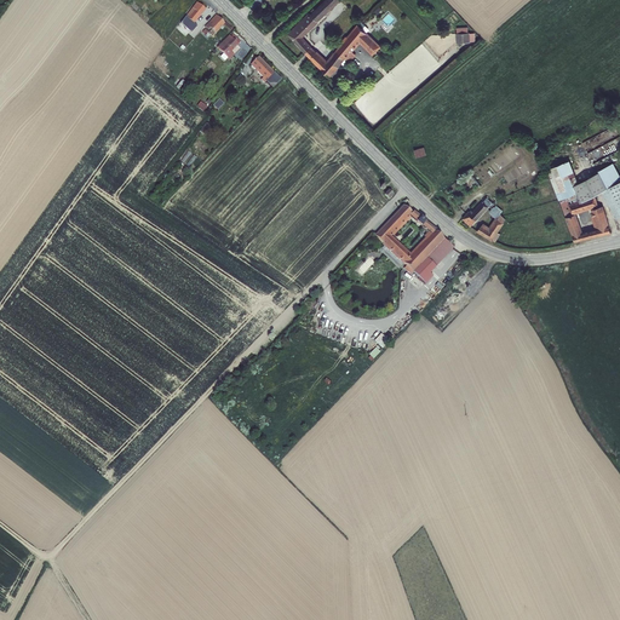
[(311,10),(287,35),(305,53),(322,70),(329,79),(331,76),(339,68),(340,67),(346,59),(337,51),(328,62),(317,52),(303,38),(319,23),(317,23),(340,1),(339,0),(326,0),(314,12),(311,10)]
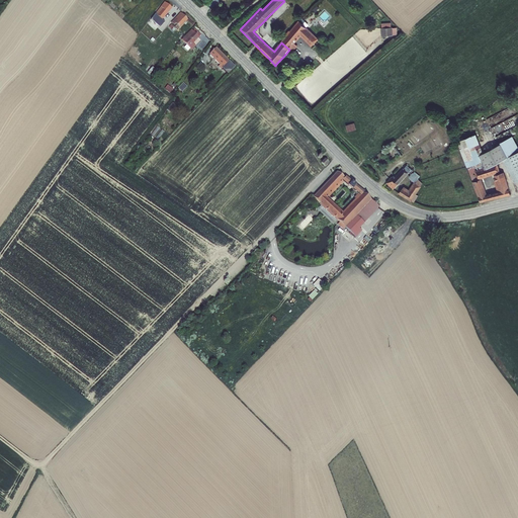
[(172,8),(165,2),(151,19),(160,28),(165,22),(162,20),(172,8)]
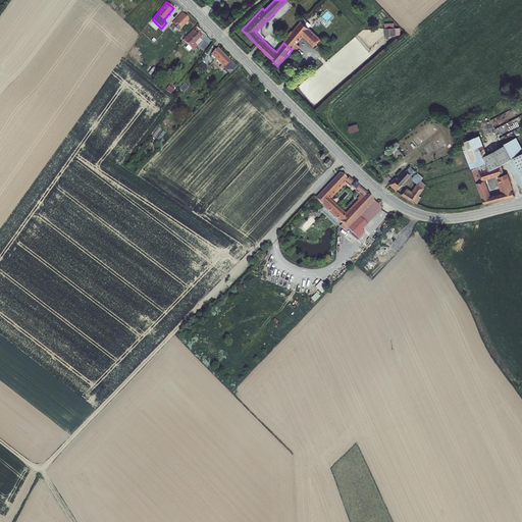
[(180,29),(189,20),(181,13),(172,22),(172,23),(175,27),(176,25),(180,29)]
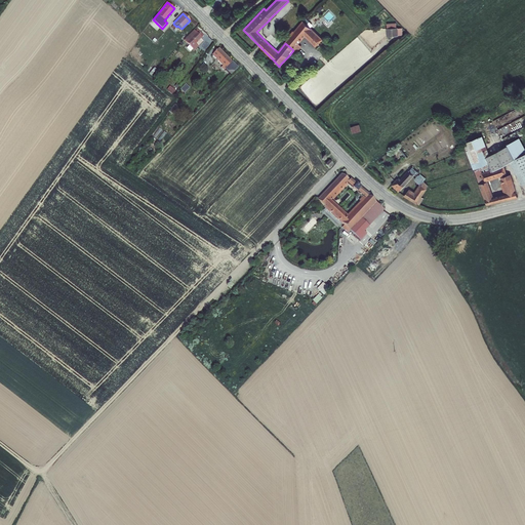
[(290,36),(285,43),(293,50),(296,53),(301,47),(299,44),(306,38),(316,47),(323,40),(312,29),(311,29),(307,25),(304,22),(303,21),(294,32),(293,31),(290,35),(290,36)]
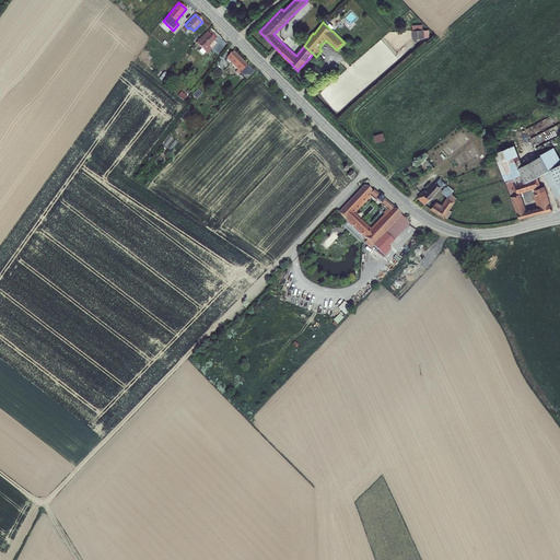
[(413,31),(412,31),(412,39),(424,38),(424,30),(423,31),(413,31)]
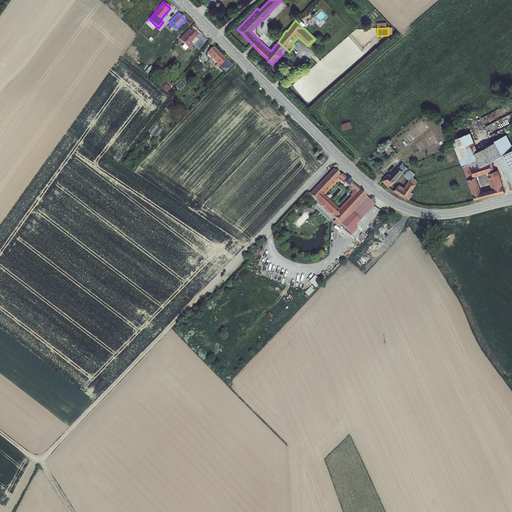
[(179,40),(189,50),(193,46),(191,44),(197,37),(199,35),(193,29),(191,31),(189,29),(179,40)]
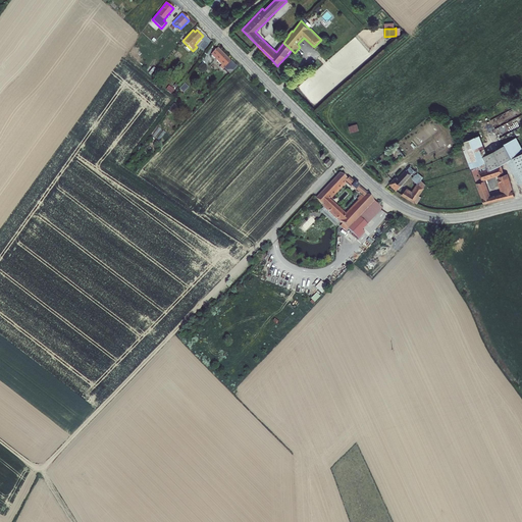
[(222,70),(223,69),(230,62),(231,61),(218,48),(211,55),(221,66),(220,67),(222,70)]
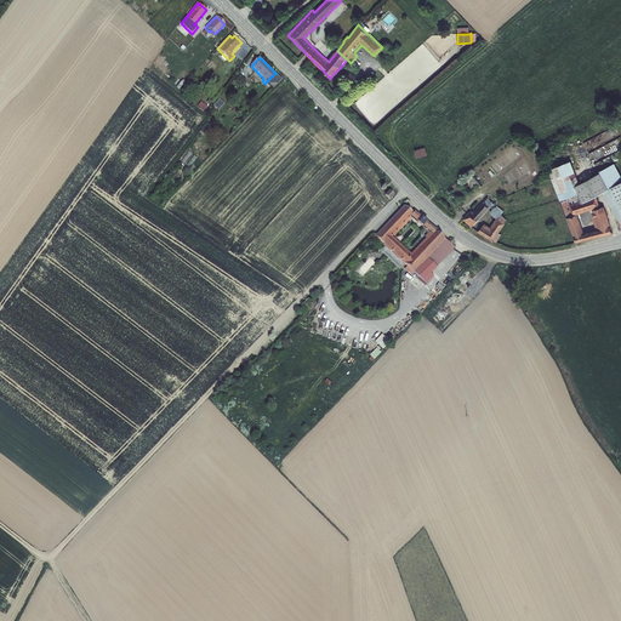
[(340,68),(331,77),(332,78),(342,68),(341,67),(340,68)]
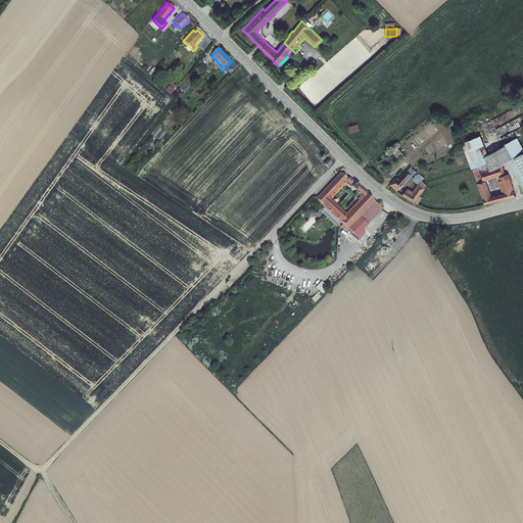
[(231,62),(224,69),(230,76),(237,68),(231,62)]
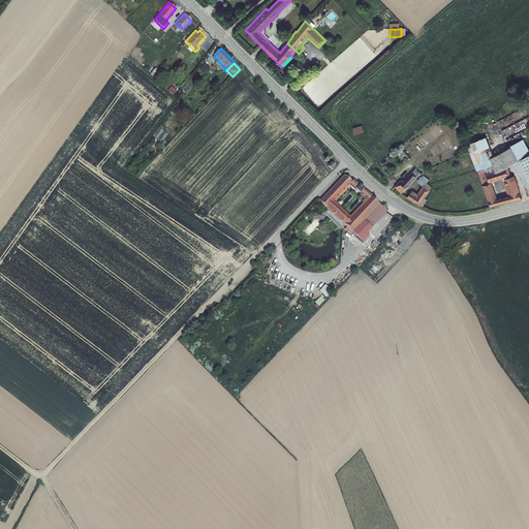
[(363,125),(353,127),(355,134),(365,132),(363,125)]
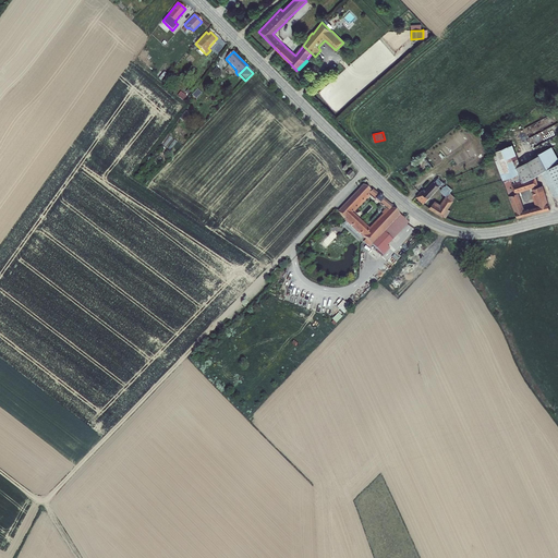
[(496,159),(509,195),(514,193),(511,183),(521,180),(522,182),(524,181),(517,166),(521,164),(512,144),(494,150),(495,153),(497,159),(496,159)]
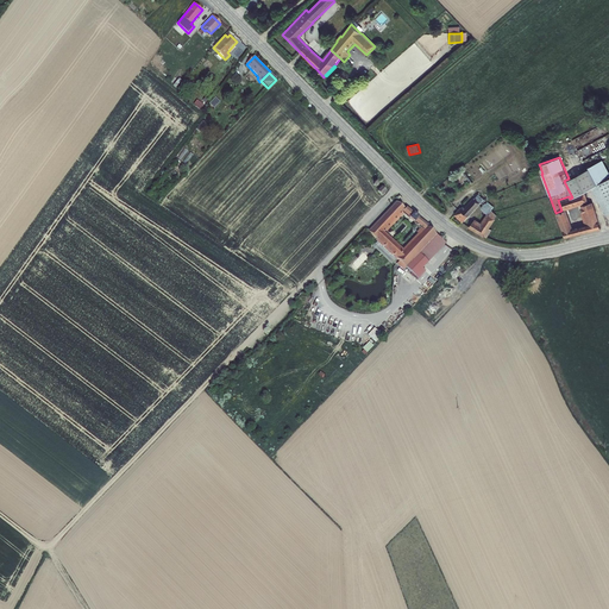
[(588,167),(589,168),(597,183),(608,176),(608,170),(603,159),(588,167)]
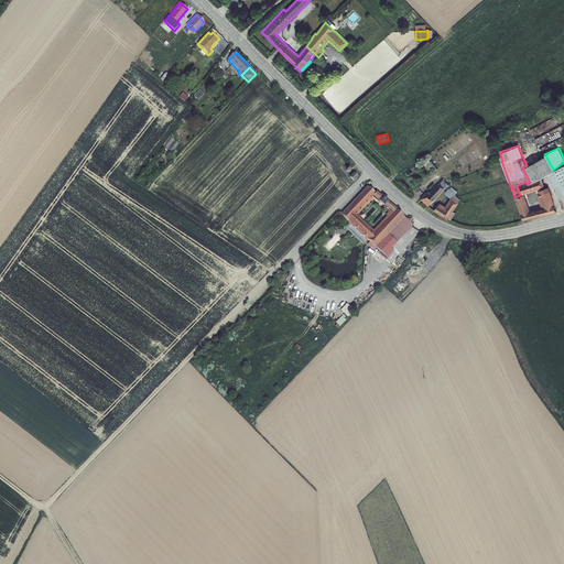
[(541,177),(548,173),(560,197),(563,195),(563,163),(553,170),(545,155),(527,165),(522,167),(530,183),(541,177)]
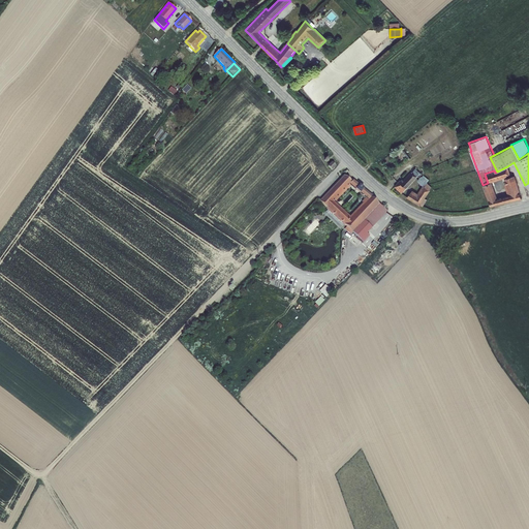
[(488,183),(483,185),(491,207),(522,198),(515,175),(504,178),(506,183),(504,184),(507,195),(498,197),(492,182),(511,175),(507,166),(497,172),(495,173),(494,170),(485,174),(488,183)]
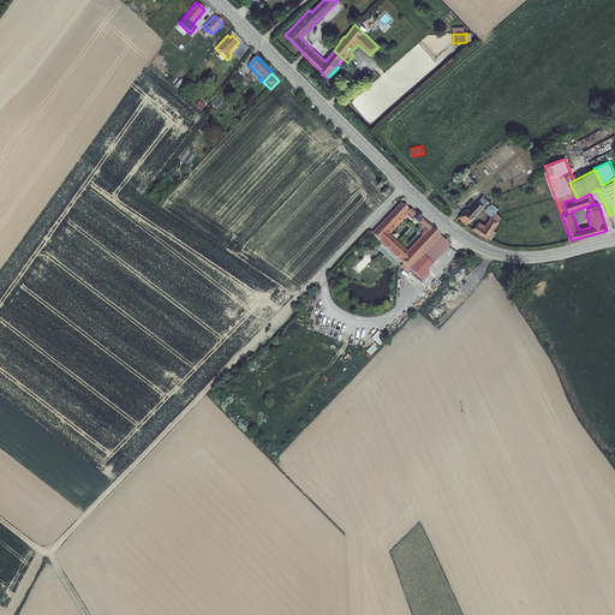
[(479,199),(484,206),(489,201),(483,196),(479,199)]
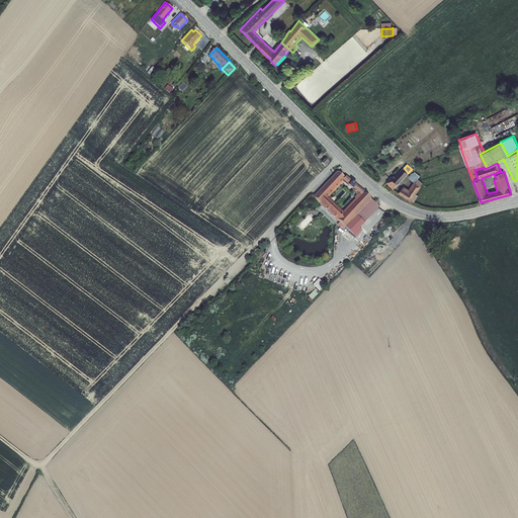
[(392,176),(385,182),(394,189),(408,173),(404,168),(403,168),(394,177),(392,176)]
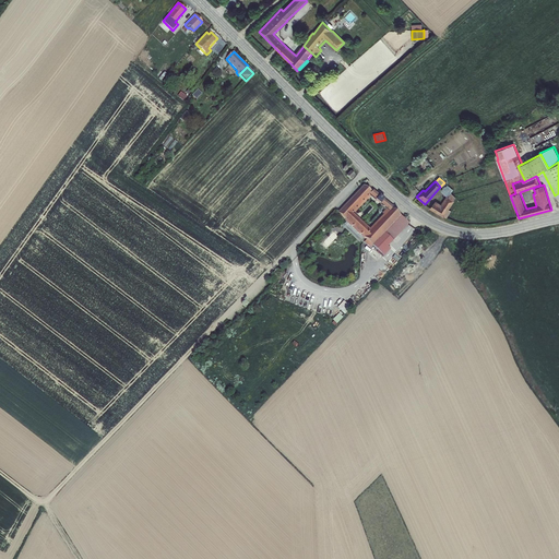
[(364,185),(337,212),(345,219),(344,221),(351,226),(352,226),(353,227),(352,228),(359,235),(360,234),(361,235),(360,236),(363,238),(364,237),(366,239),(372,245),(401,215),(392,207),(393,206),(383,199),(380,203),(380,204),(385,209),(384,210),(382,213),(383,214),(369,228),(353,213),(354,212),(355,213),(371,195),(375,199),(379,194),(373,190),(371,191),(364,185)]
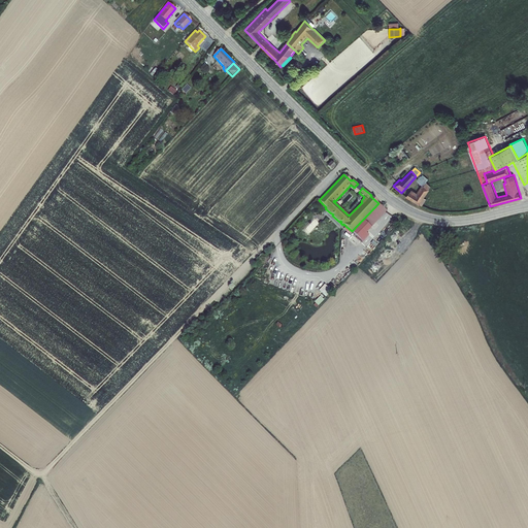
[(421,176),(420,175),(417,180),(422,185),(417,193),(411,190),(406,197),(422,206),(426,199),(424,197),(429,190),(429,189),(431,187),(426,183),(428,179),(423,174),(421,176)]
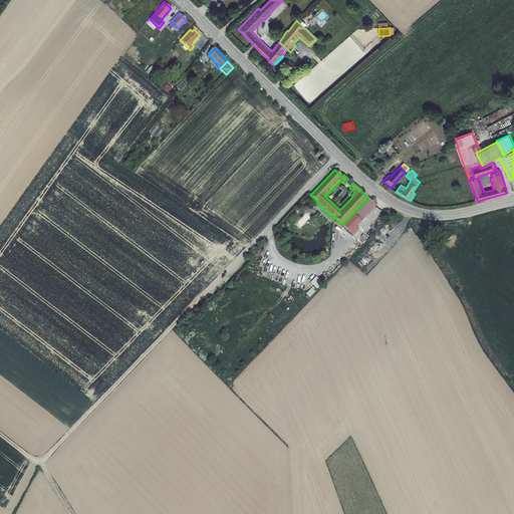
[(348,179),(344,183),(349,187),(352,183),(353,183),(348,179)]
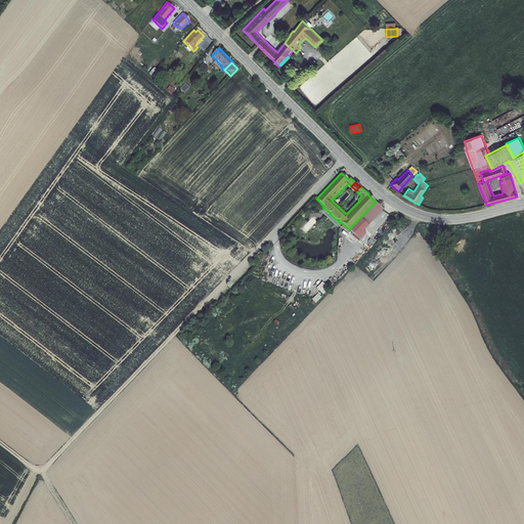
[(384,209),(376,202),(349,229),(359,239),(365,233),(363,230),(384,209)]
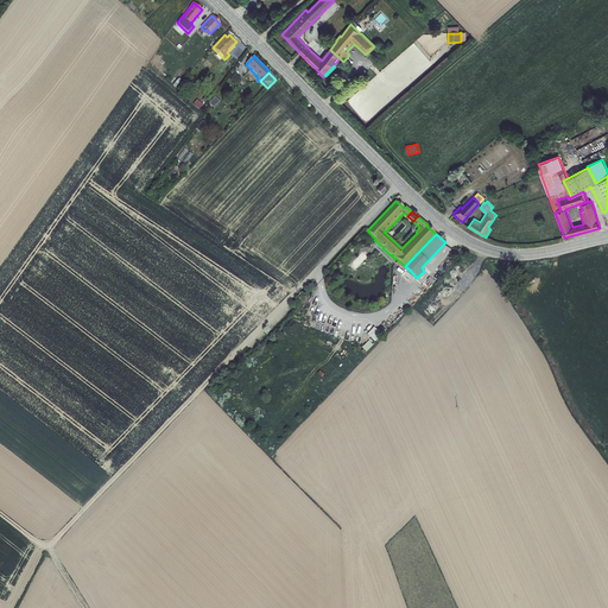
[(453,306),(445,316),(453,321),(460,311),(453,306)]
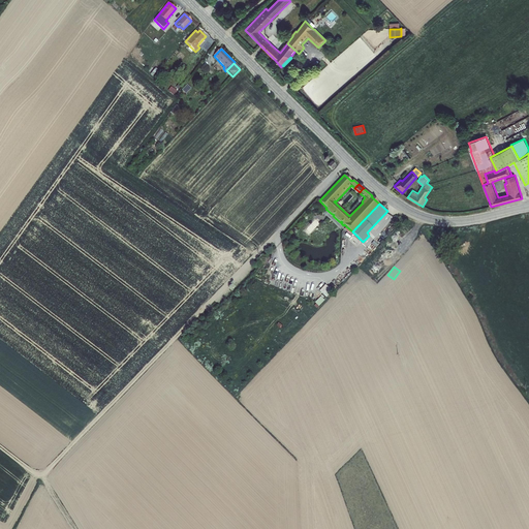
[(324,301),(320,297),(315,303),(316,304),(314,306),(317,309),(324,301)]
